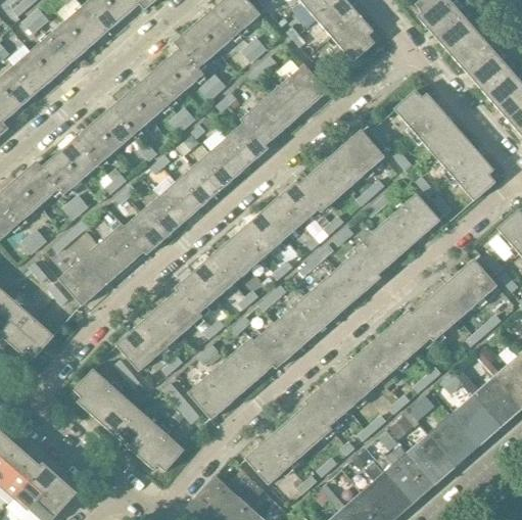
[(26,9),(36,0),(24,0),(20,3),(26,9)]
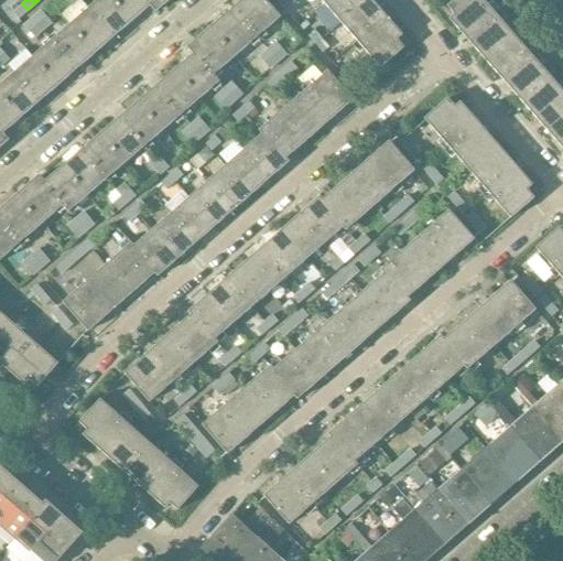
[(132,20),(115,0),(97,0),(89,7),(114,35),(132,20)]
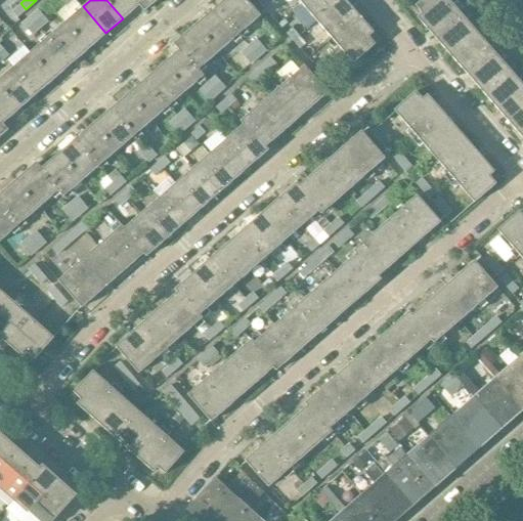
[(140,3),(137,0),(106,0),(123,18),(140,3)]
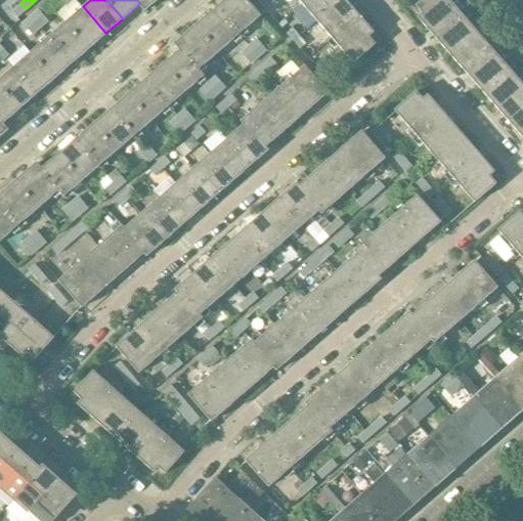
[(137,0),(140,3),(145,9),(156,0),(137,0)]
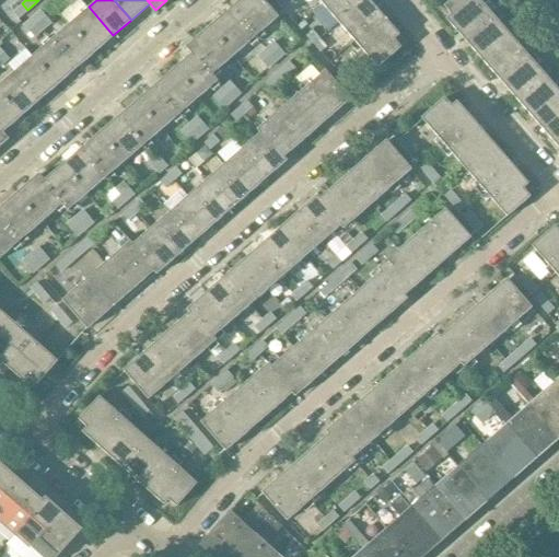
[(279,14),(266,0),(239,0),(231,7),(256,35),(279,14)]
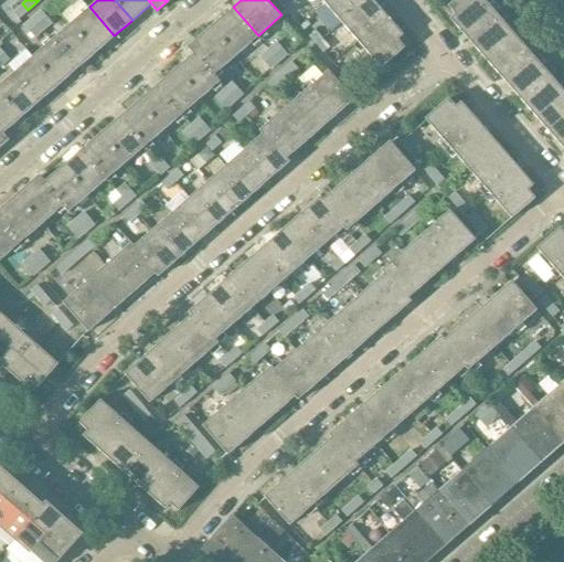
[(297,8),(290,0),(285,6),(291,13),(297,8)]
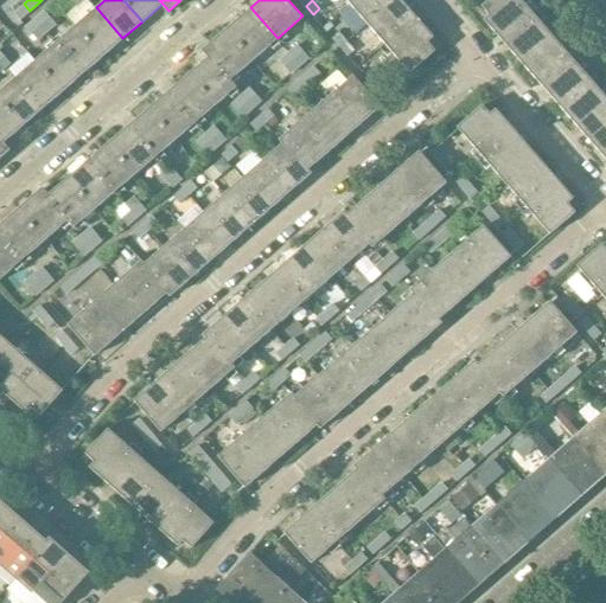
[(368,23),(394,0),(353,0),(351,2),(368,23)]
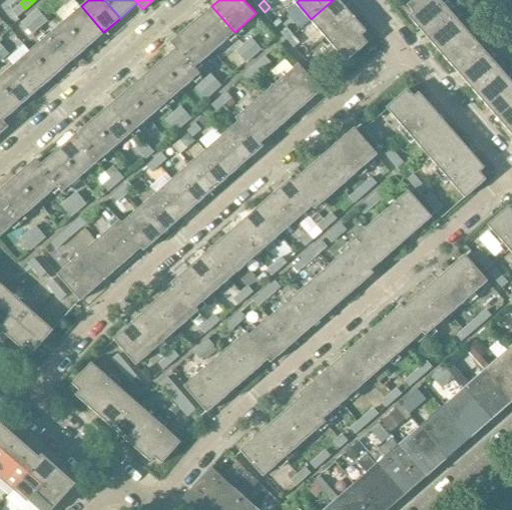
[(327,36),(352,14),(340,0),(333,0),(311,19),(327,36)]
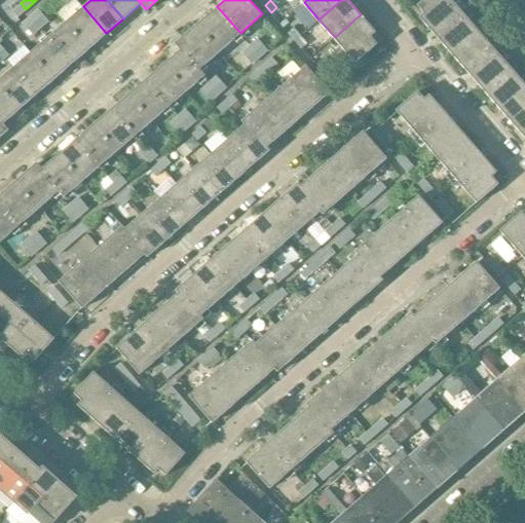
[(434,31),(460,8),(453,0),(423,0),(418,4),(425,11),(420,15),(434,31)]
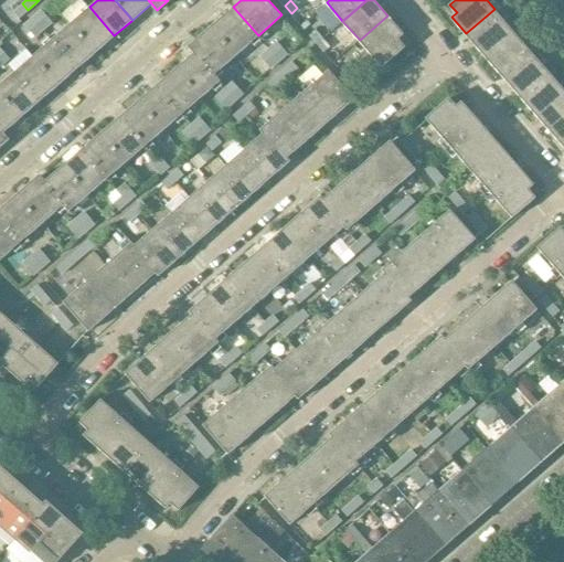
[(20,17),(28,10),(22,3),(14,11),(20,17)]
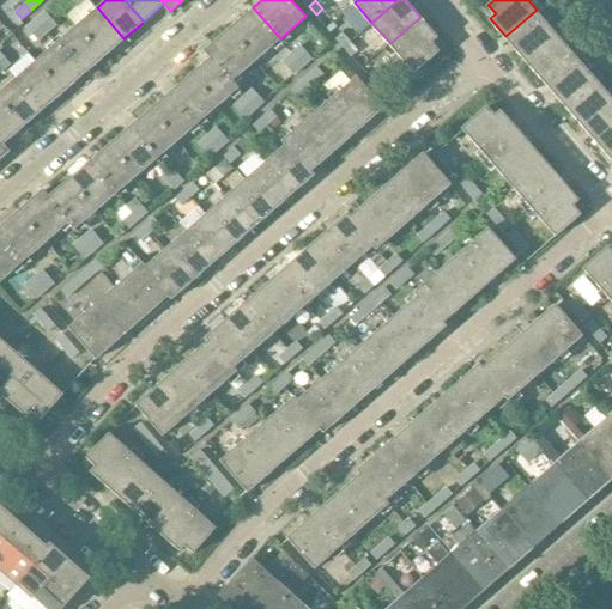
[(123,38),(97,7),(78,24),(104,55),(123,38)]
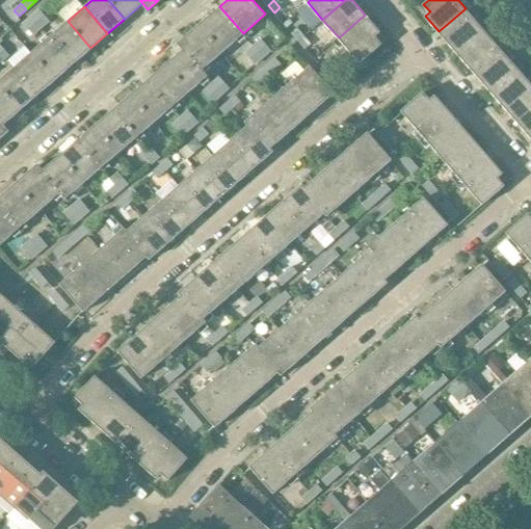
[(243,33),(219,6),(198,24),(222,51),(243,33)]
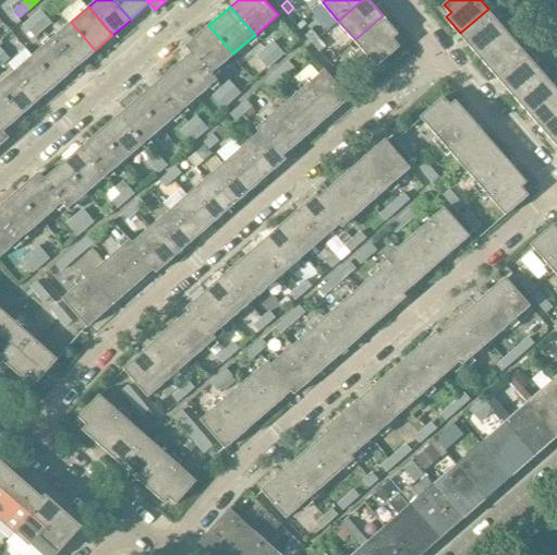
[(51,21),(41,9),(33,16),(43,28),(51,21)]
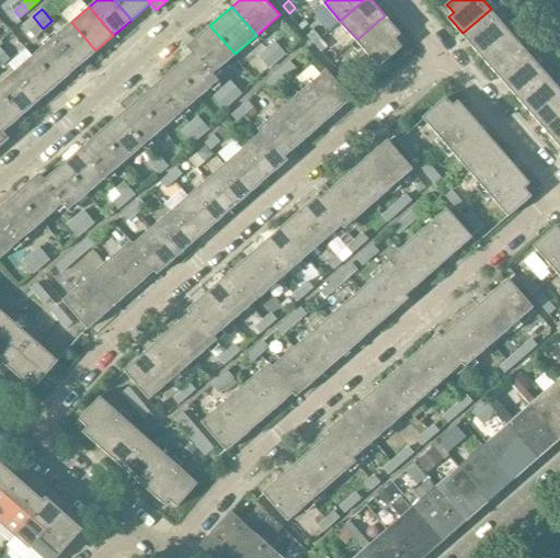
[(483,58),(512,33),(491,9),(463,33),(483,58)]
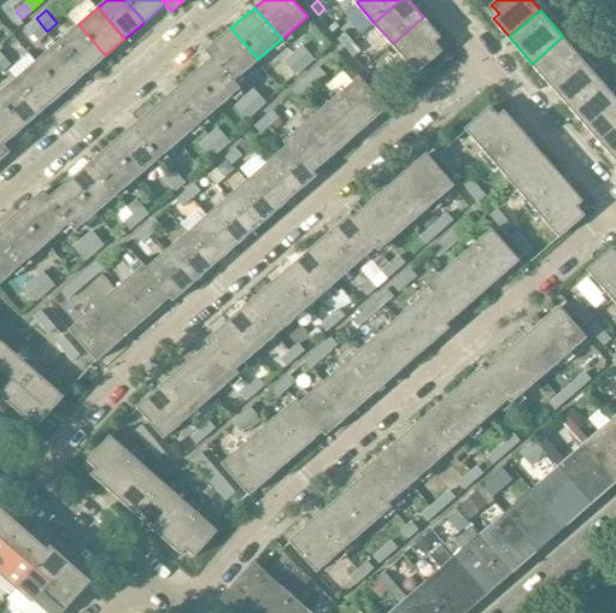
[(443,49),(435,41),(440,36),(423,17),(393,43),(417,72),(443,49)]
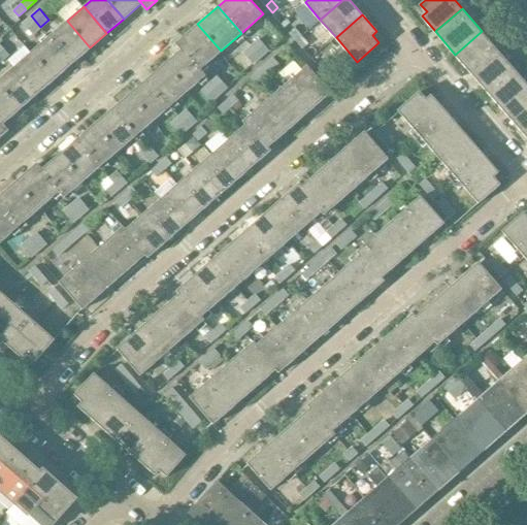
[(40,27),(31,15),(24,22),(33,33),(40,27)]
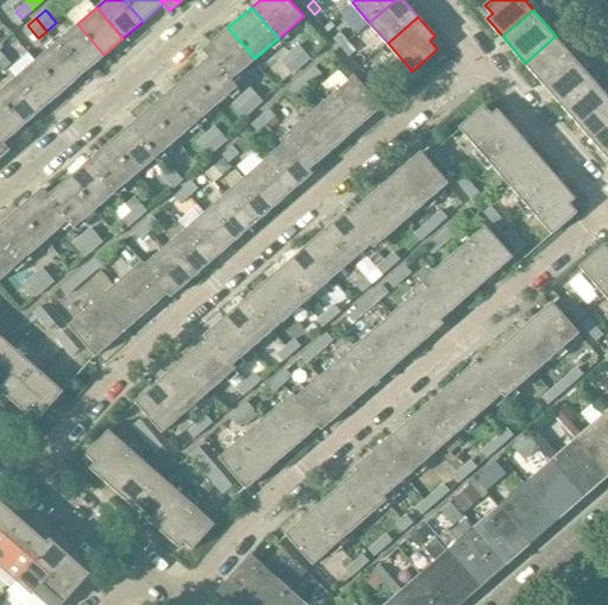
[(104,55),(77,24),(56,42),(83,73),(104,55)]
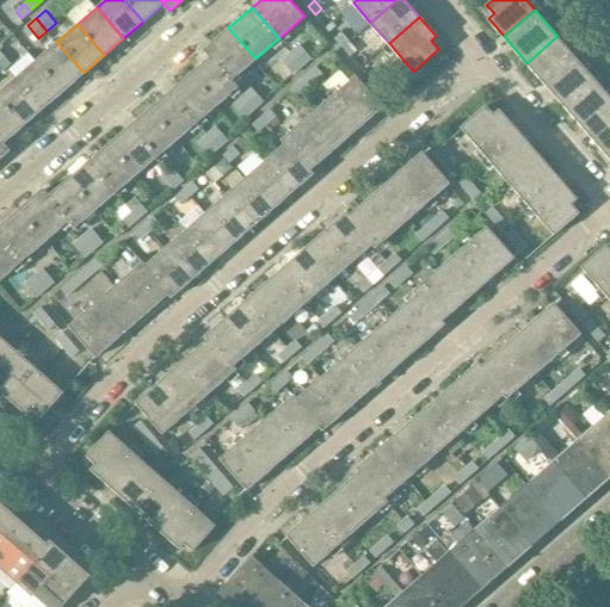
[(256,59),(228,28),(203,49),(210,56),(211,55),(233,79),(256,59)]
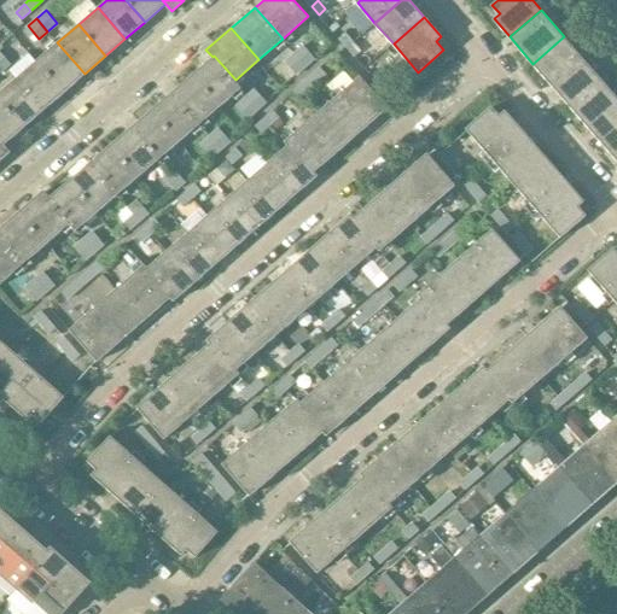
[(354,41),(345,31),(339,37),(347,47),(354,41)]
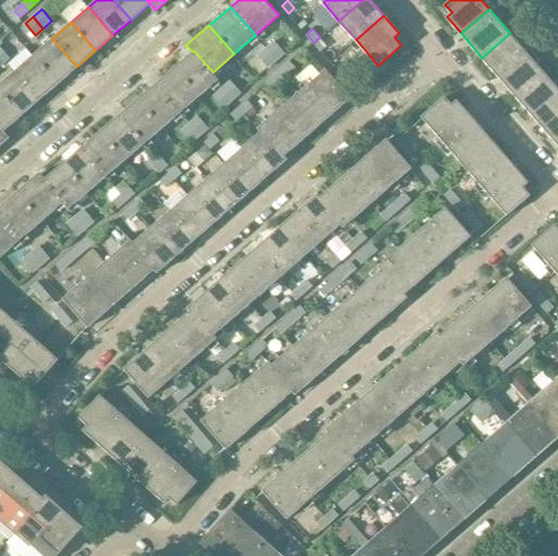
[(542,45),(549,37),(545,32),(536,39),(542,45)]
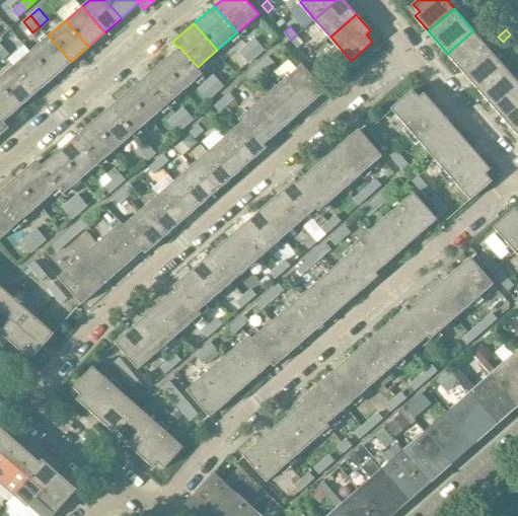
[(465,74),(492,51),(473,30),(447,54),(465,74)]
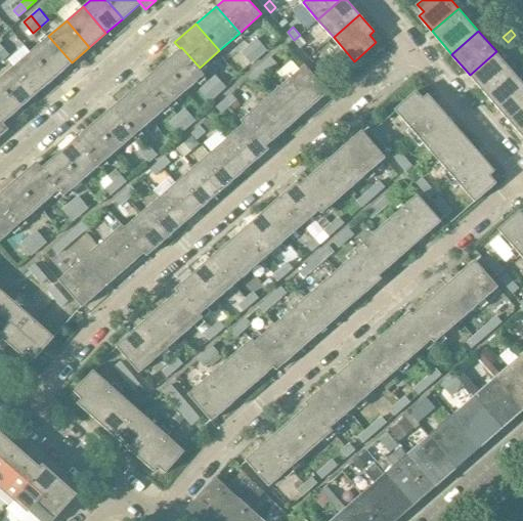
[(306,42),(300,35),(294,40),(300,47),(306,42)]
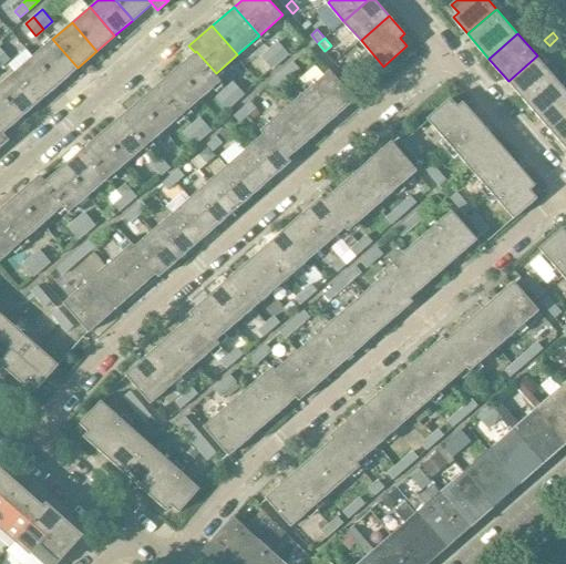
[(557,38),(549,45),(555,52),(563,44),(557,38)]
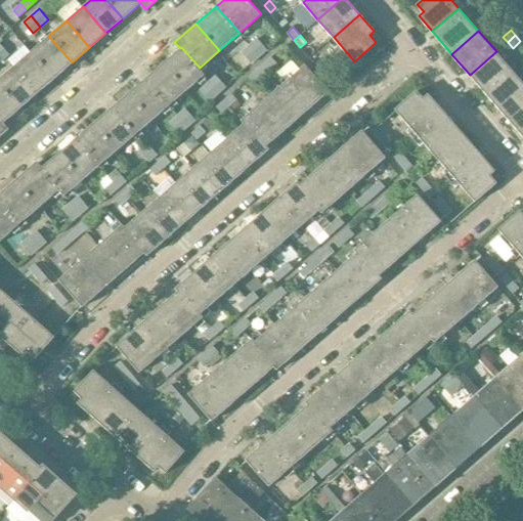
[(72,62),(48,36),(31,51),(54,78),(72,62)]
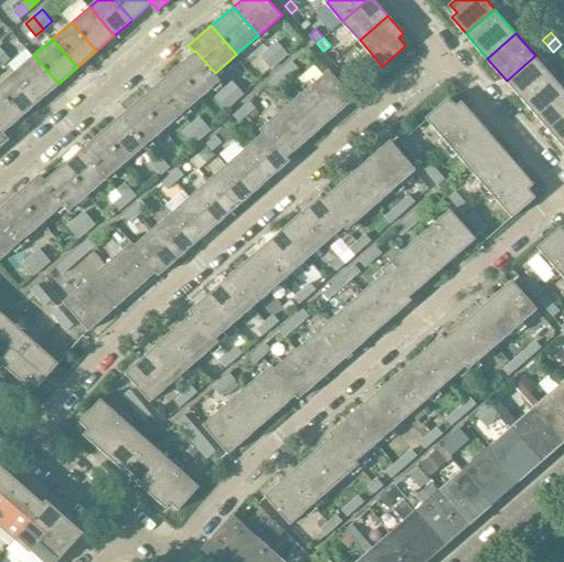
[(288,53),(277,40),(268,48),(279,60),(288,53)]
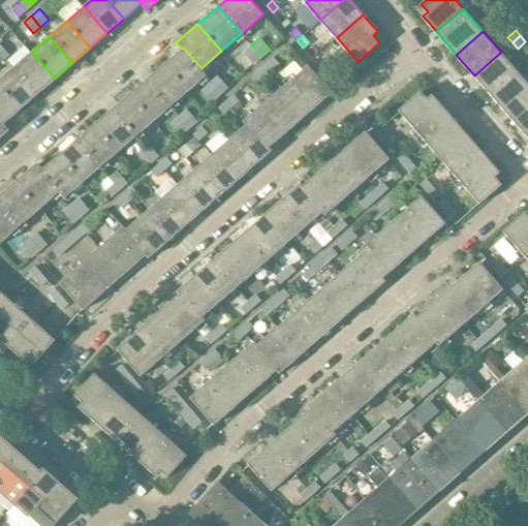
[(261,56),(251,44),(244,51),(254,63),(261,56)]
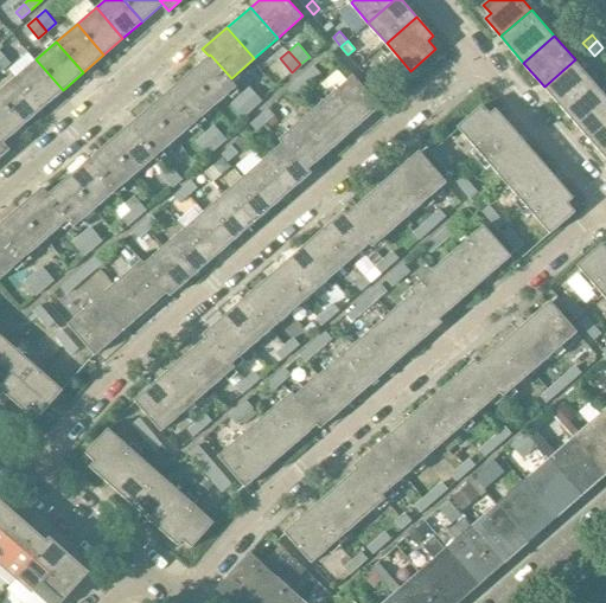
[(237,85),(231,78),(210,55),(209,56),(190,72),(216,103),(237,85)]
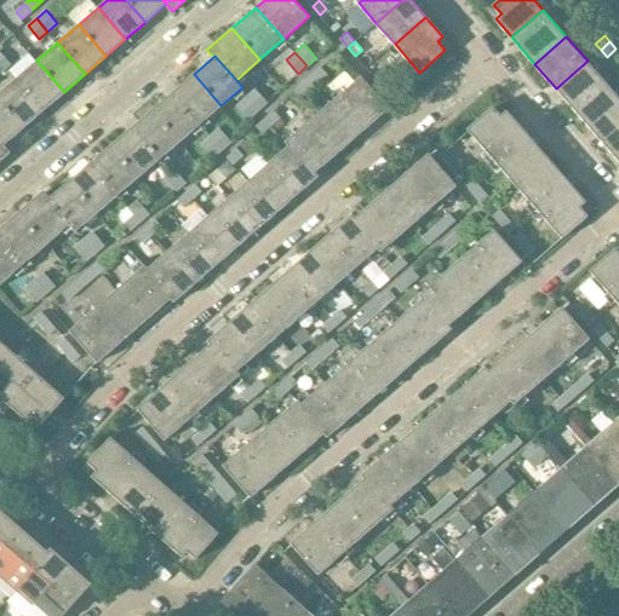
[(0,68),(3,70),(11,63),(6,57),(0,61),(0,68)]
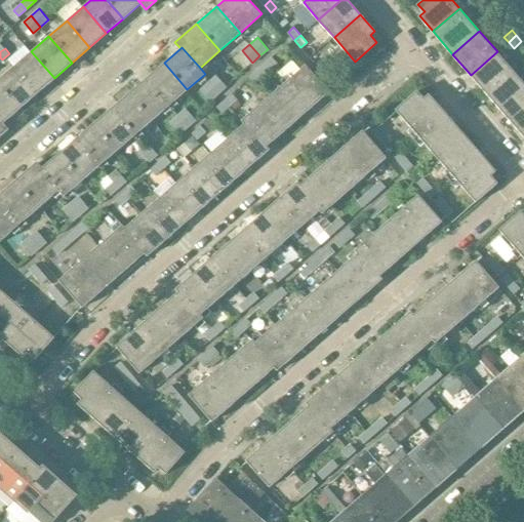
[(54,78),(31,51),(13,67),(37,93),(54,78)]
